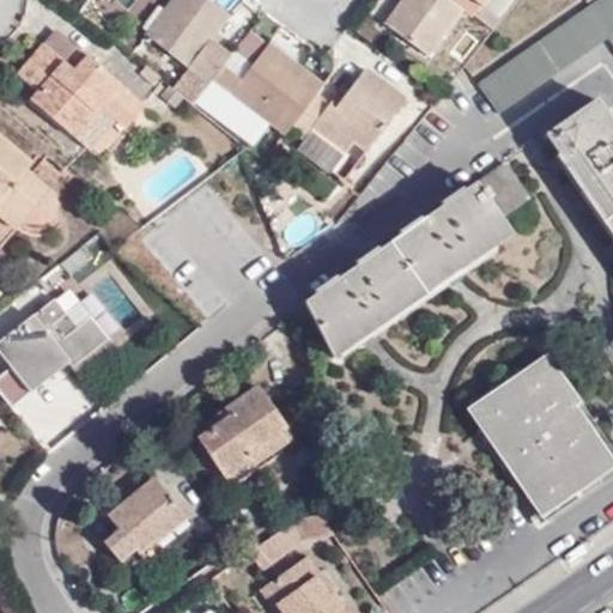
[(170,0),(145,34),(210,85),(216,77),(230,56),(211,40),(231,13),(212,0),(170,0)]
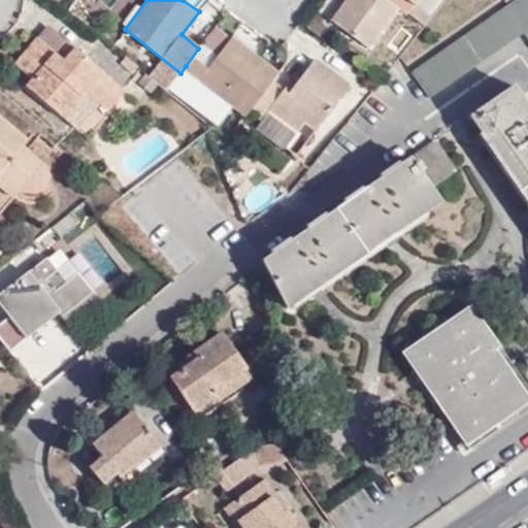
[(407,13),(415,4),(408,0),(350,0),(334,22),(370,48),(401,8),(407,13)]
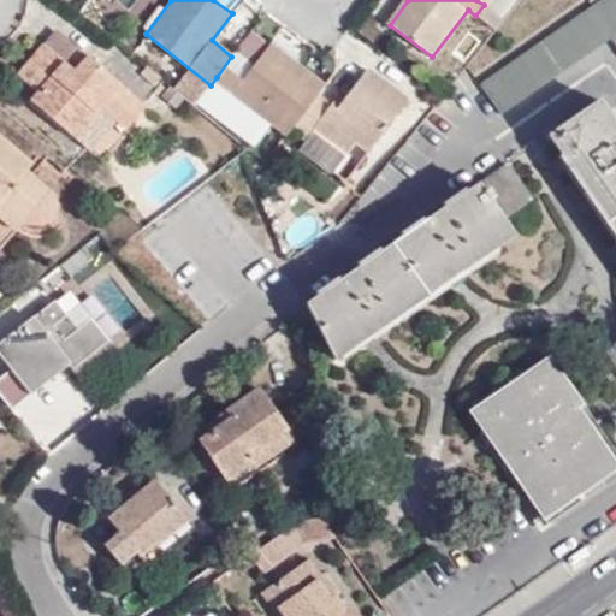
[(615,0),(600,0),(483,83),(491,96),(452,123),(465,138),(612,36),(615,41),(615,0)]
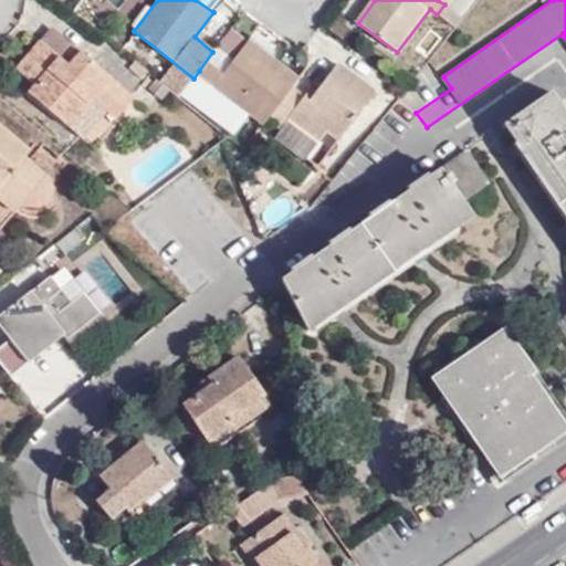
[(463,19),(449,6),(444,4),(437,14),(454,30),(463,19)]
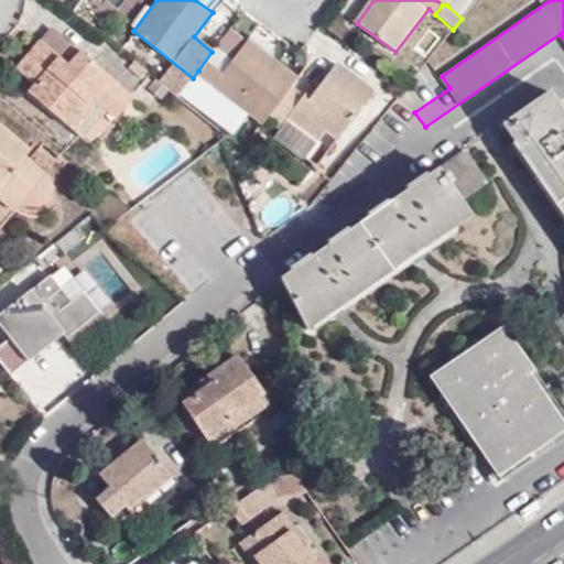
[(82,51),(53,26),(41,40),(71,64),(82,51)]
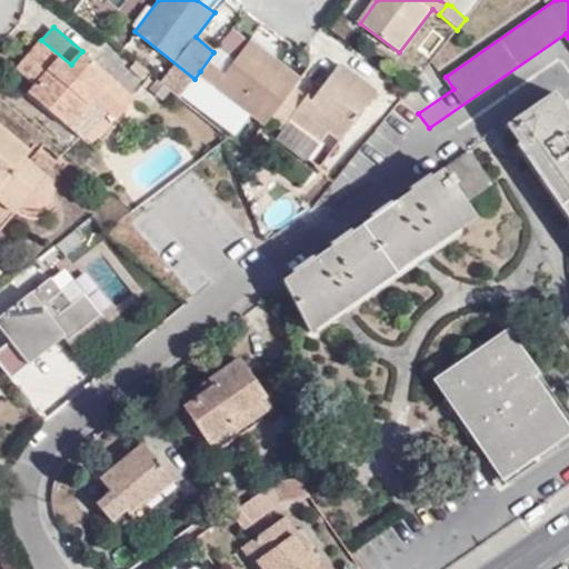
[(36,86),(29,93),(69,126),(91,99),(115,117),(135,95),(82,51),(71,65),(41,40),(17,69),(36,86)]
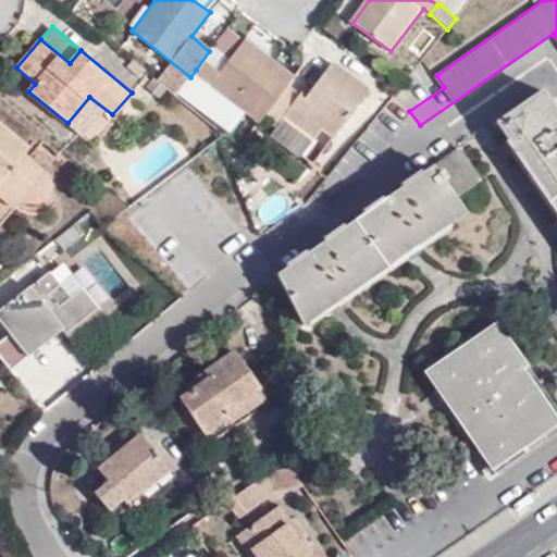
[(237,99),(262,119),(268,112),(288,86),(294,77),(247,40),(222,73),(213,84),(209,89),(230,107),(237,99)]
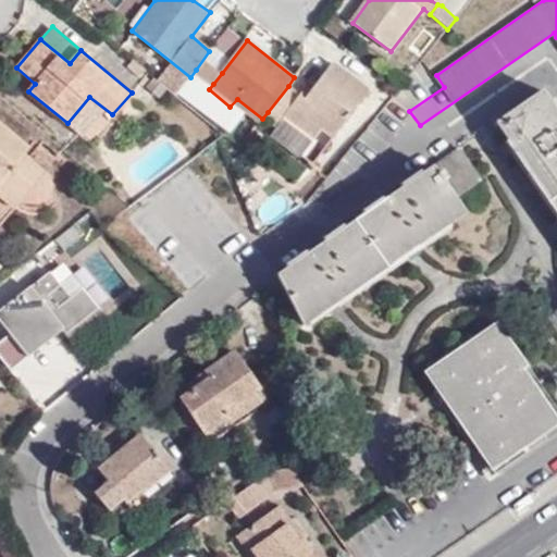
[(205,59),(196,70),(213,84),(222,73),(205,59)]
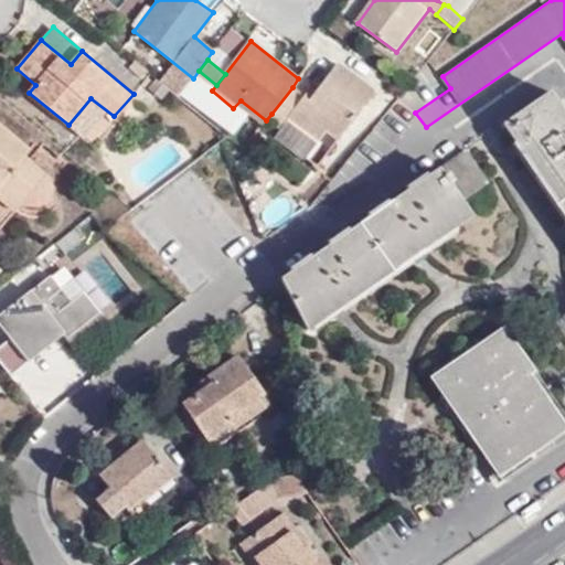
[(309,99),(306,96),(292,87),(272,114),(285,124),(289,118),(318,140),(327,130),(336,138),(372,89),(337,64),(315,92),(309,99)]
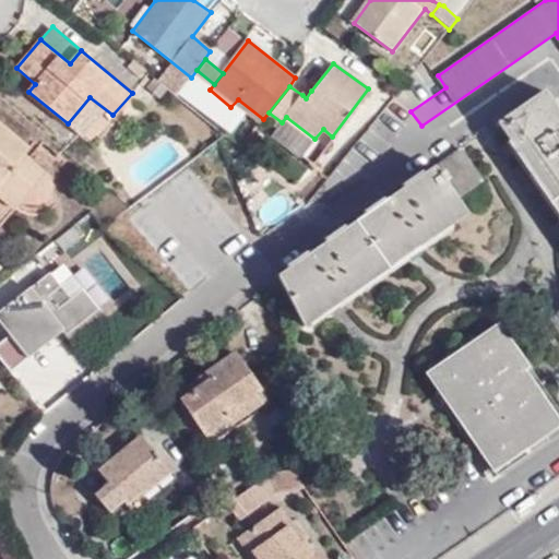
[(311,91),(308,87),(302,95),(306,98),(311,91)]
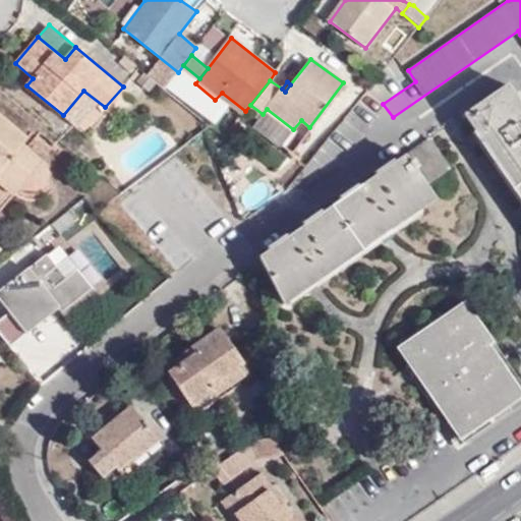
[(465,115),(520,195),(520,105),(508,85),(465,115)]
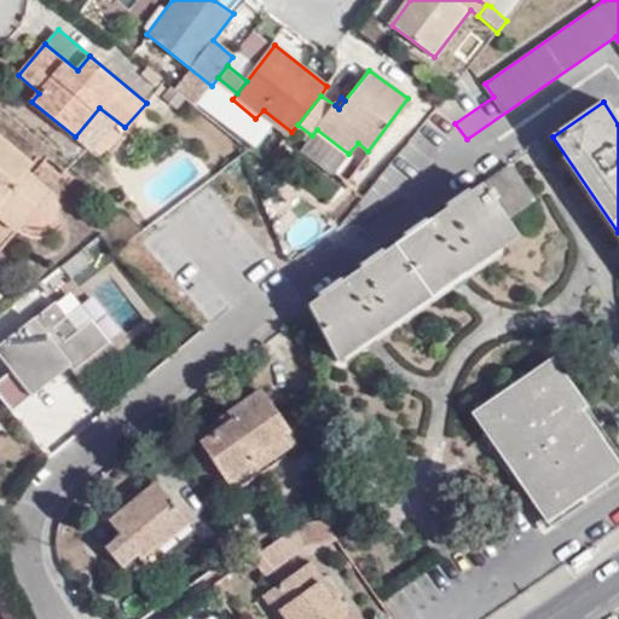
[(348,154),(317,129),(312,136),(305,145),(348,178),(368,151),(358,143),(348,154)]
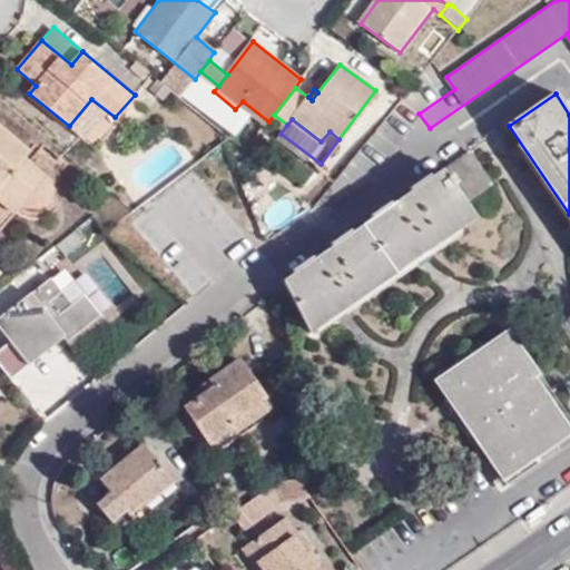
[(0,182),(25,202),(33,206),(42,205),(49,202),(52,195),(53,187),(49,178),(26,158),(30,151),(0,126),(0,182)]
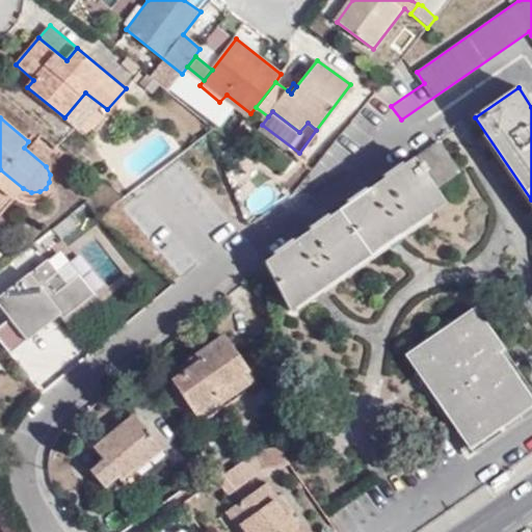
[(352,203),(266,263),(289,309),(443,203),(433,188),(458,170),(439,142),(352,203)]
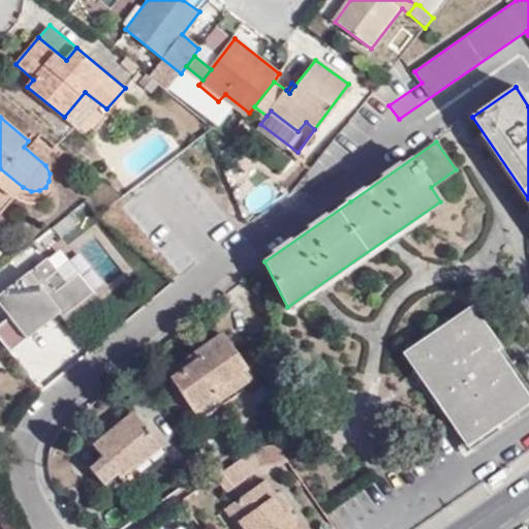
[(0,186),(12,198),(23,187),(0,168),(0,186)]
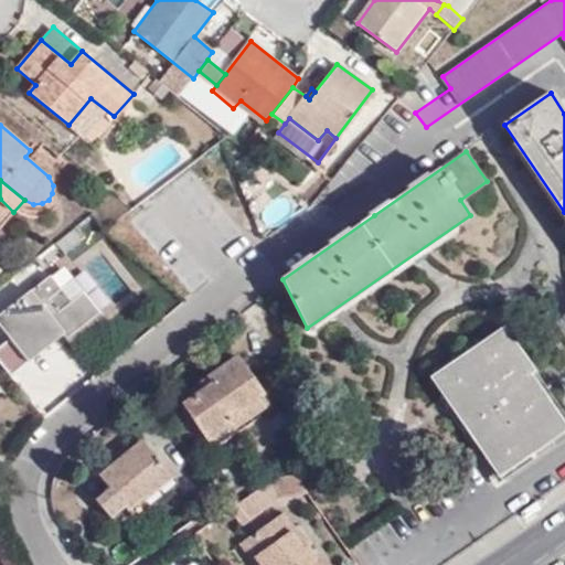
[(73,230),(57,242),(66,253),(81,240),(73,230)]
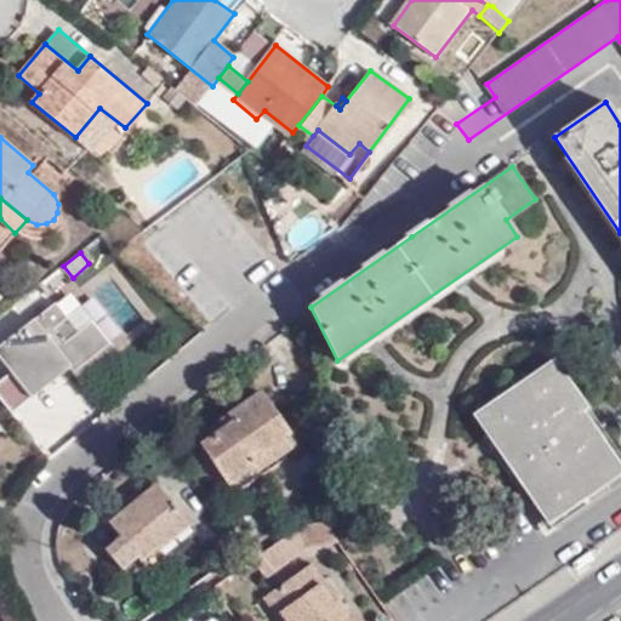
[(66,340),(55,326),(67,315),(56,301),(0,345),(0,359),(30,398),(50,383),(35,365),(56,349),(70,368),(74,372),(112,343),(91,319),(66,340)]
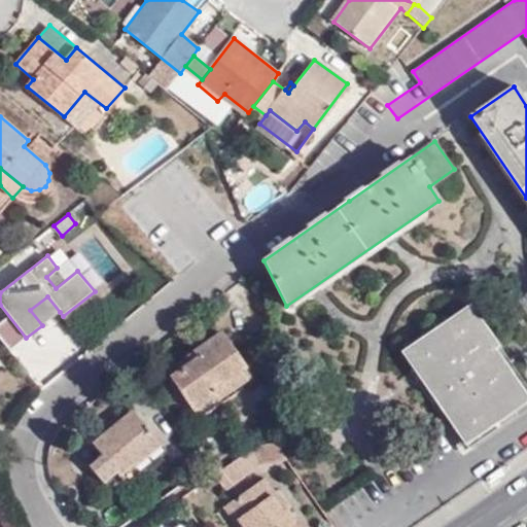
[(77,271),(69,258),(57,268),(46,277),(56,288),(77,271)]
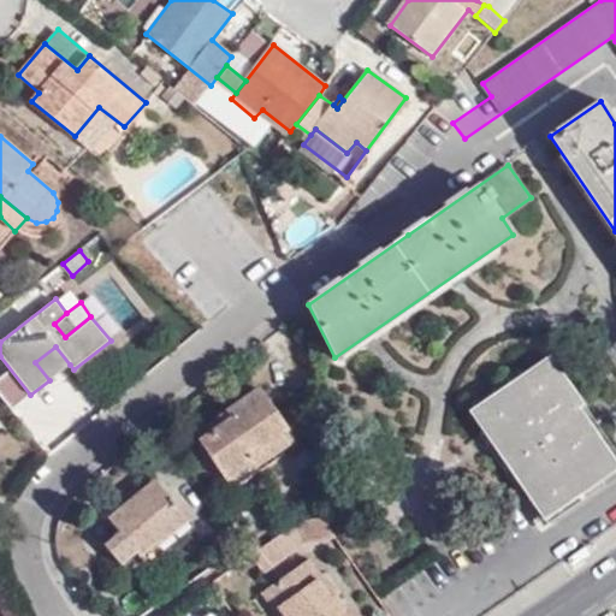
[(82,379),(119,350),(111,341),(73,369),(82,379)]
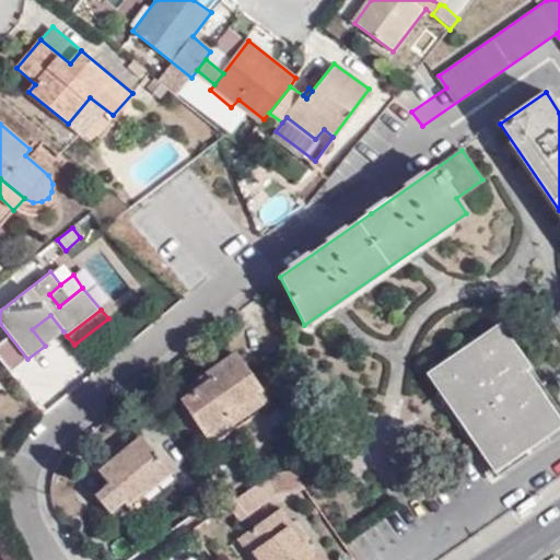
[(45,346),(63,331),(50,315),(32,329),(45,346)]
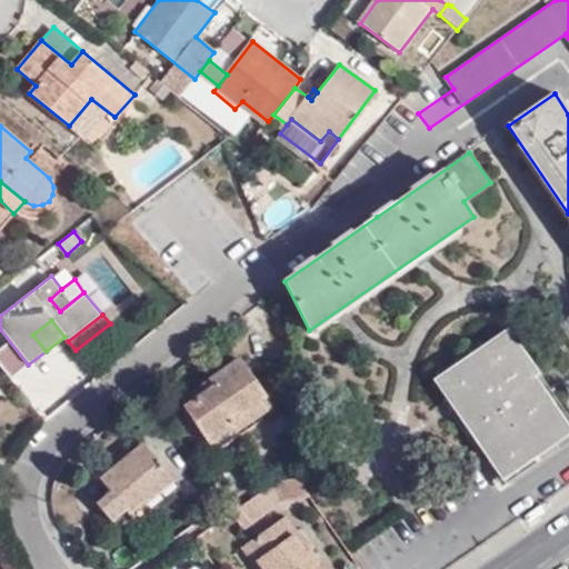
[(538,375),(508,331),(437,380),(503,476),(568,430),(568,429),(535,377),(538,375)]
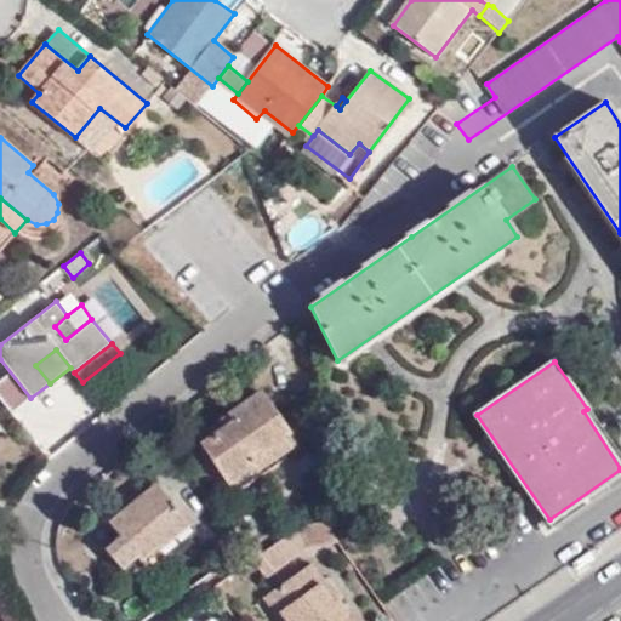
[(237,420),(204,445),(238,491),(280,462),(289,454),(291,445),(291,434),(262,393),(232,414),(237,420)]
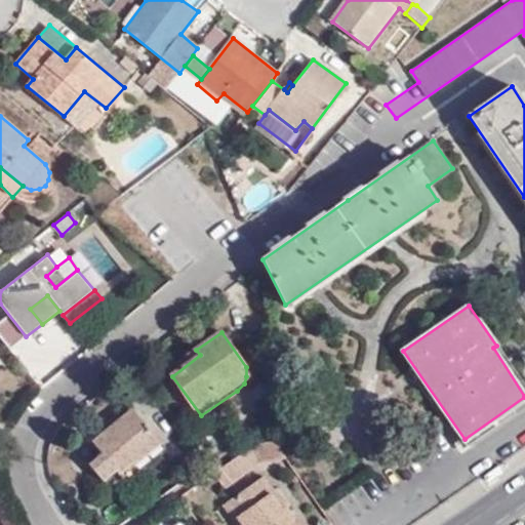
[(117,471),(120,474),(154,449),(161,443),(132,408),(122,416),(124,420),(109,433),(107,430),(94,440),(104,452),(91,463),(106,481),(117,471)]
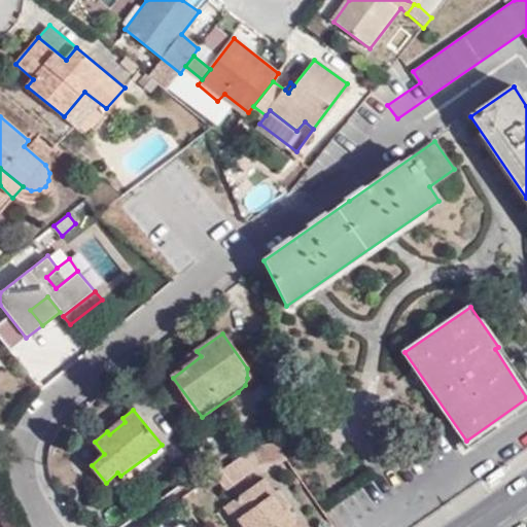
[(257,445),(260,462),(286,458),(282,451),(279,442),(257,445)]
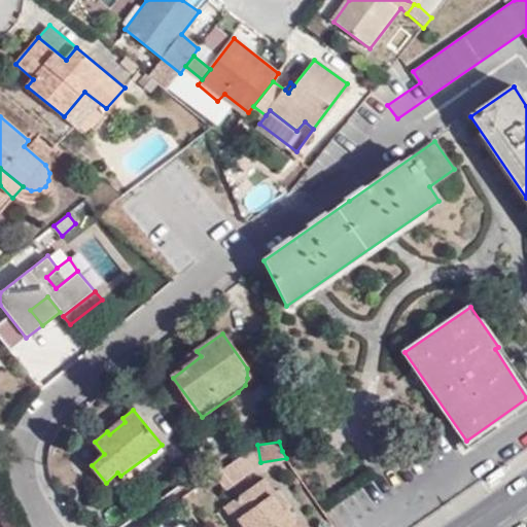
[(127,484),(159,457),(154,451),(120,476),(127,484)]
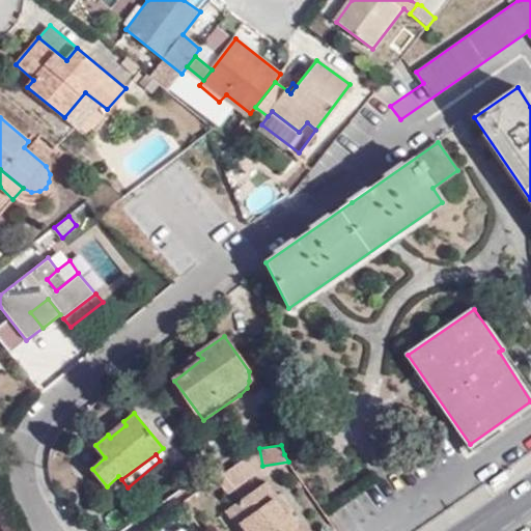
[(244,530),(302,530),(288,511),(283,514),(273,498),(276,495),(267,481),(228,509),(244,530)]
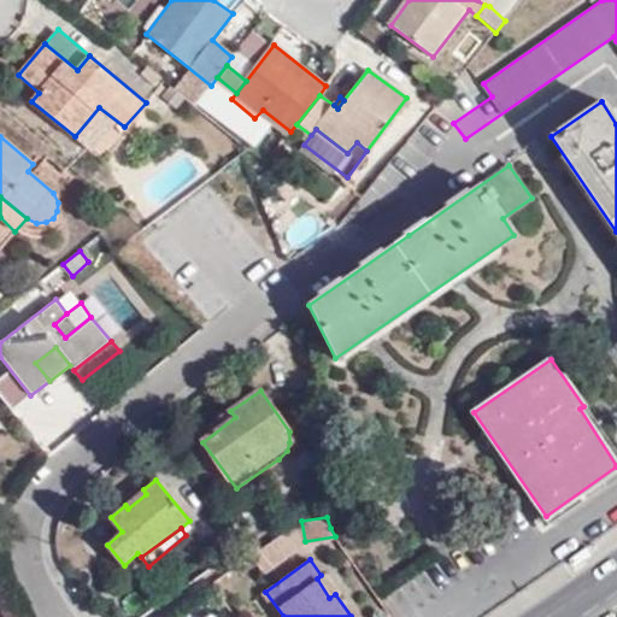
[(338,592),(325,574),(321,575),(317,579),(329,598),(335,594),(338,592)]
